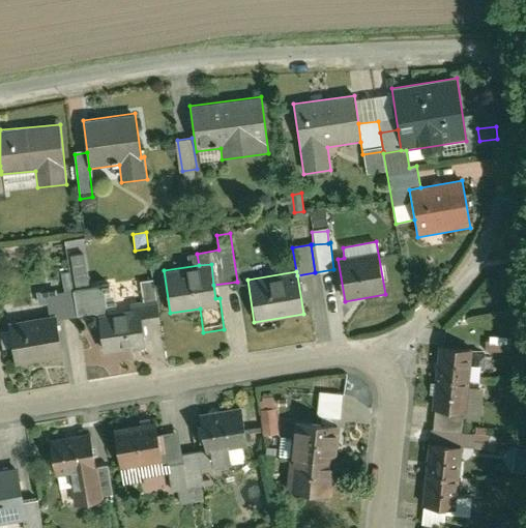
[(97,314),(111,312),(107,287),(72,292),(77,317),(97,314)]
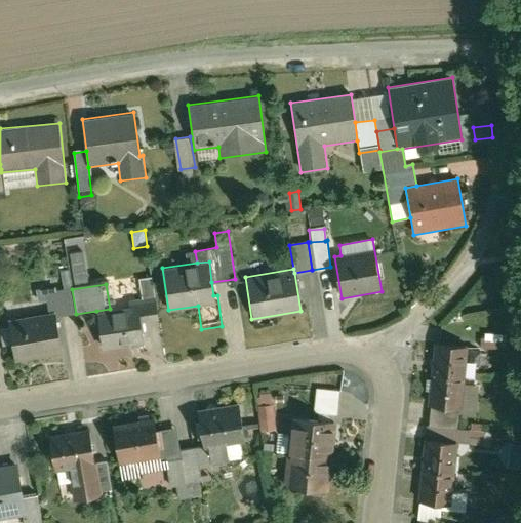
[(47,305),(48,312),(56,311),(56,316),(76,314),(72,289),(72,285),(37,289),(39,306),(47,305)]
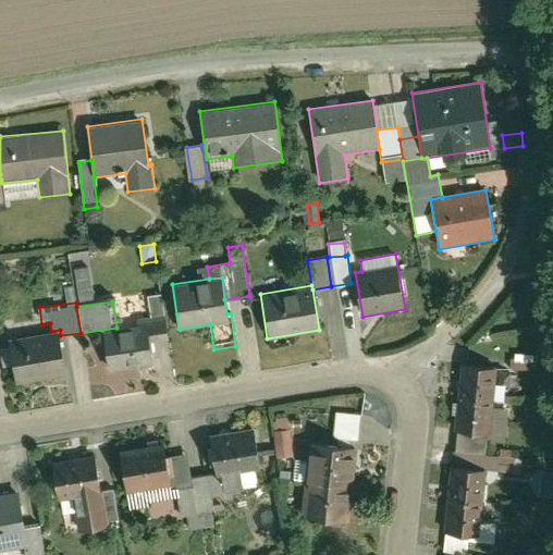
[(102,330),(108,370),(155,364),(151,344),(168,342),(163,313),(134,318),(135,324),(117,328),(102,330)]
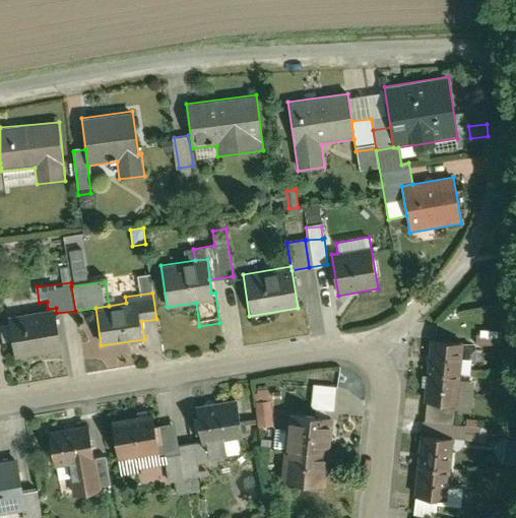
[(7,315),(14,357),(62,350),(56,313),(56,308),(48,309),(7,315)]
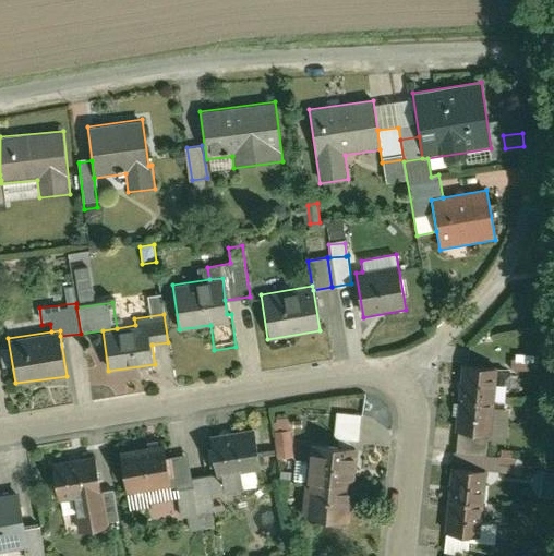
[(534,364),(515,363),(515,375),(534,375),(534,364)]
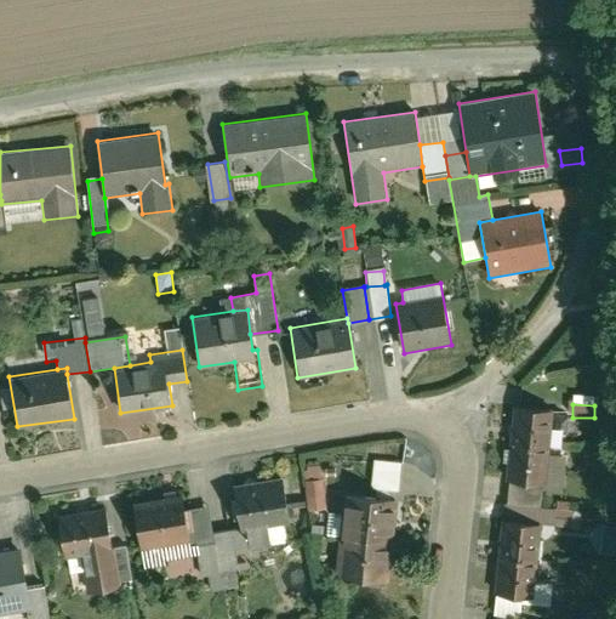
[(549,409),(512,407),(507,480),(541,482),(541,489),(562,492),(564,452),(547,450),(549,409)]
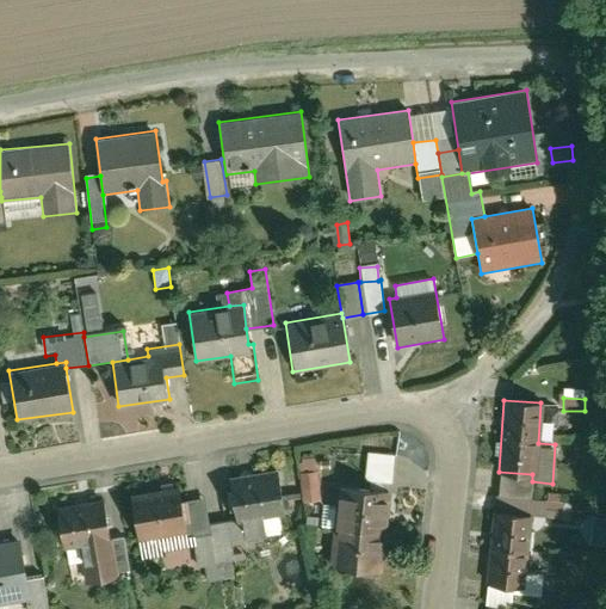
[(363,488),(390,491),(394,456),(366,454),(363,488)]
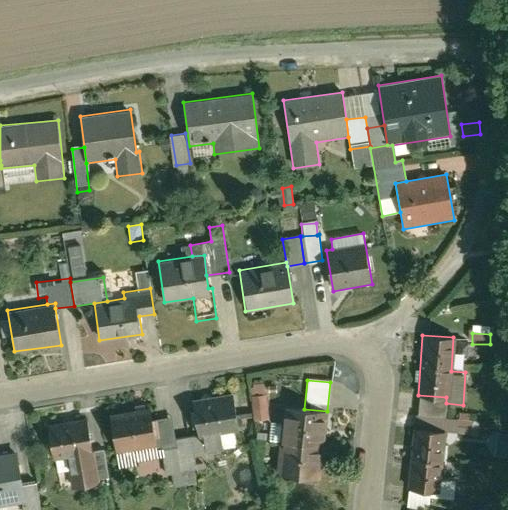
[(190,401),(196,435),(217,432),(238,428),(232,394),(190,401)]
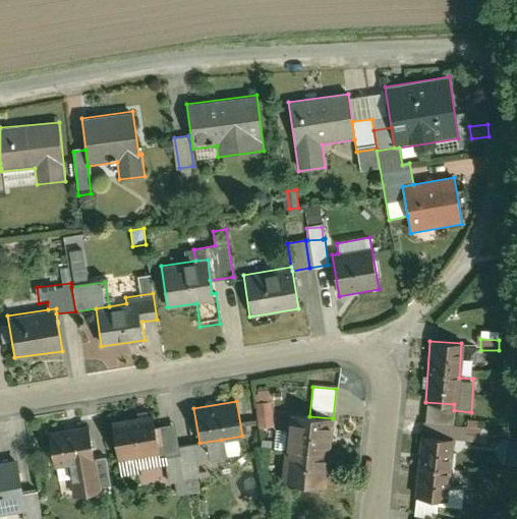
[(153,412),(109,419),(115,459),(156,452),(160,452),(156,427),(153,412)]
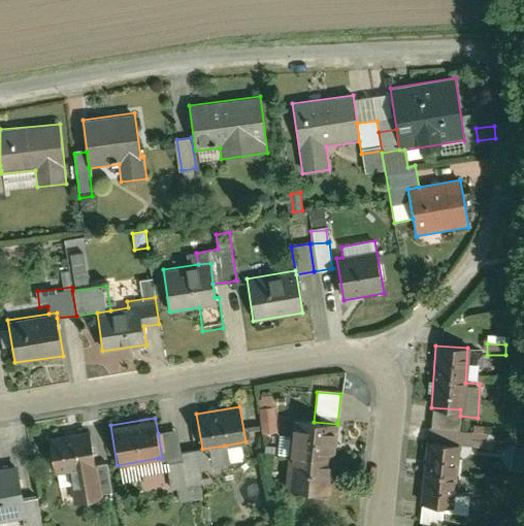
[(330,494),(337,424),(314,422),(291,419),(284,489),(330,494)]
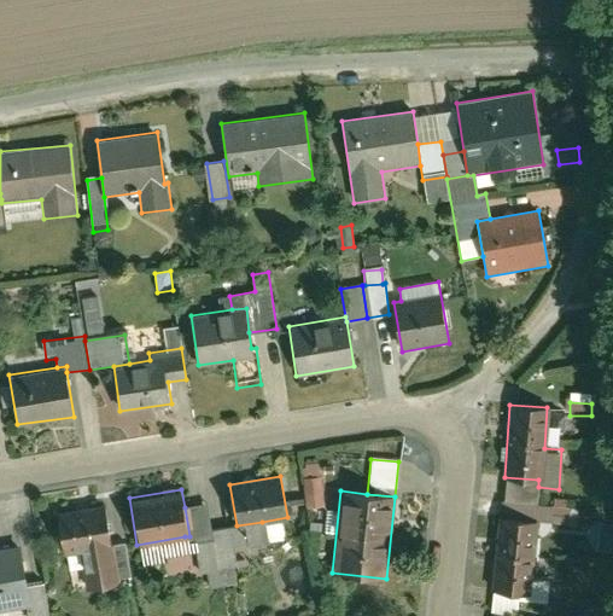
[(323,509),(322,493),(304,494),(305,510),(323,509)]
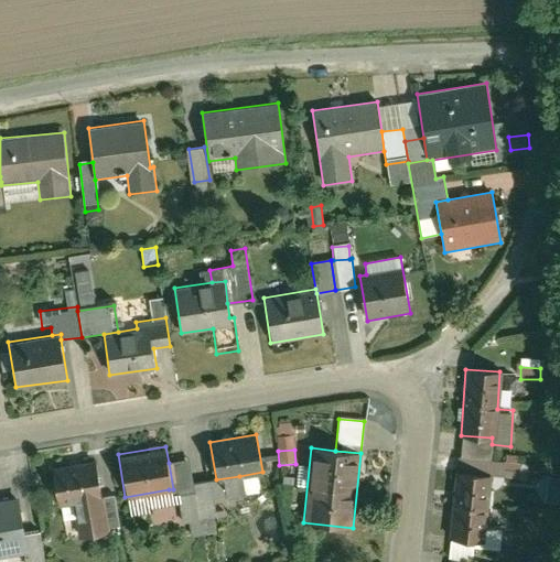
[(101,496),(96,458),(49,466),(54,506),(71,504),(76,537),(107,532),(101,496)]
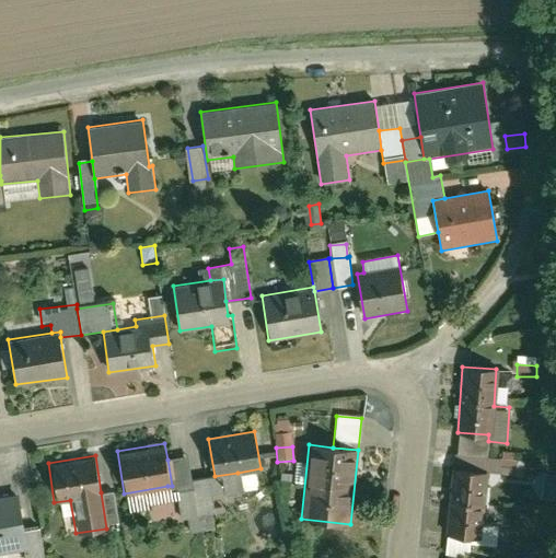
[(188,455),(168,460),(172,486),(168,486),(169,493),(176,492),(194,489),(192,480),(188,455)]
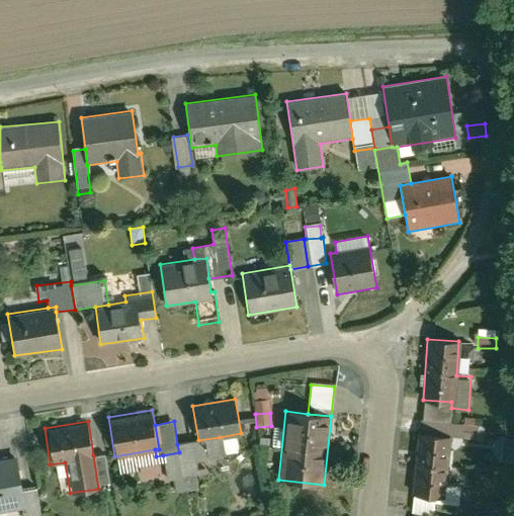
[(450,438),(418,434),(412,496),(414,496),(434,498),(444,499),(445,485),(450,438)]
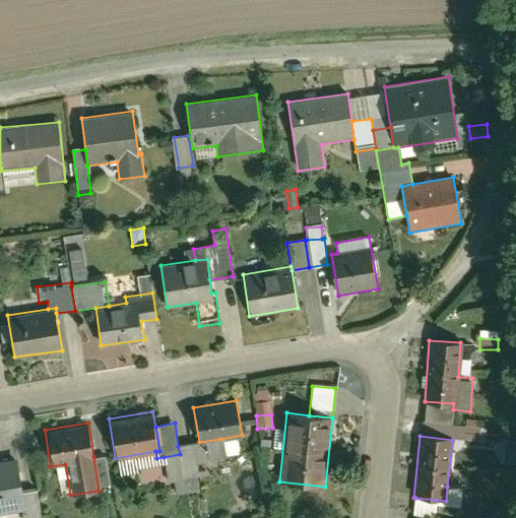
[(199,442),(178,446),(180,454),(184,480),(186,494),(199,492),(197,477),(200,477),(197,460),(204,459),(223,456),(220,439),(199,442)]
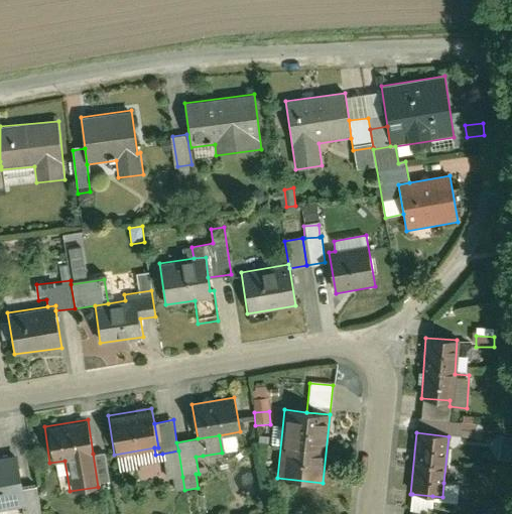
[(178,451),(162,454),(166,479),(182,477),(178,451)]
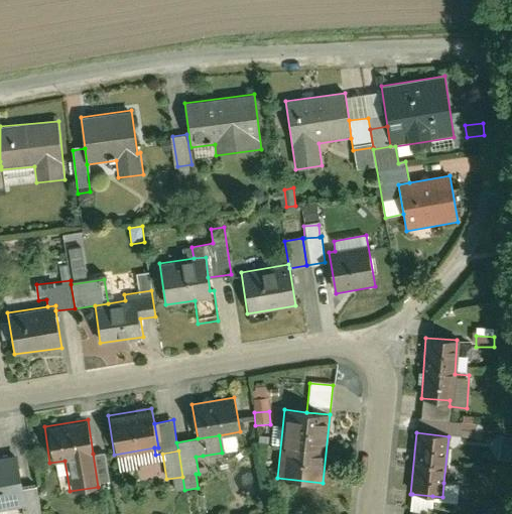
[(105,452),(93,454),(98,487),(110,485),(105,452)]
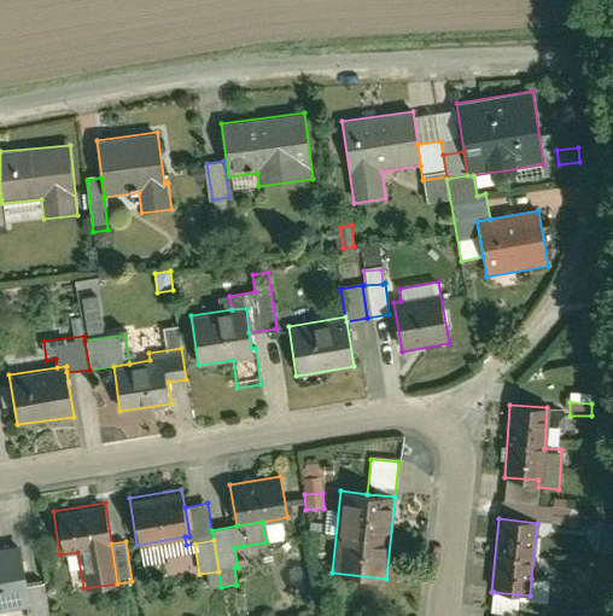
[(48,615),(42,579),(25,582),(18,544),(0,546),(0,615),(48,615)]
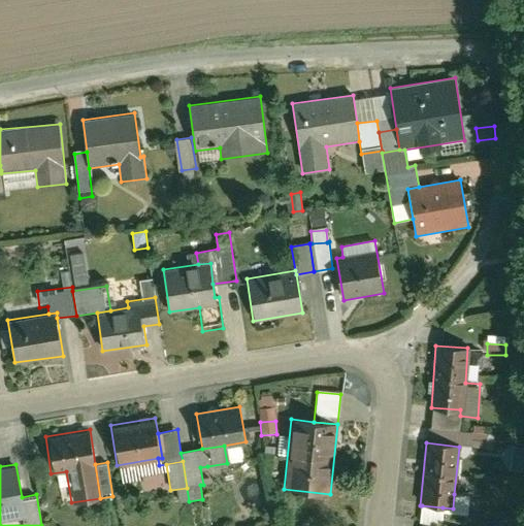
[(443,507),(441,515),(466,517),(468,496),(454,494),(453,508),(443,507)]
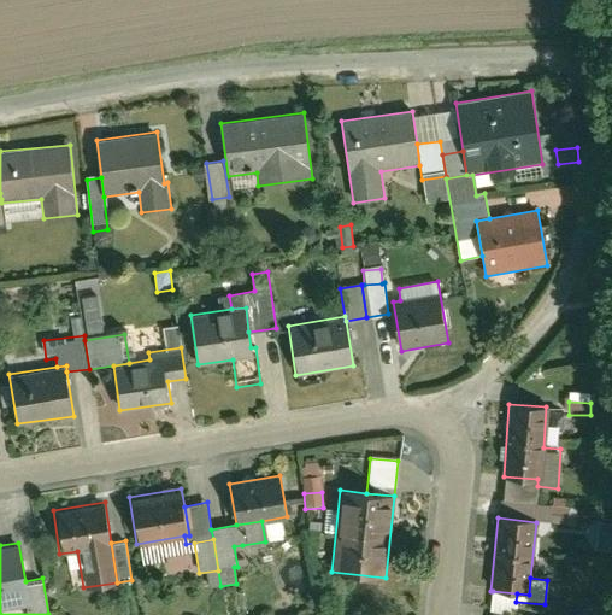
[(516,602),(517,593),(493,591),(490,614),(515,614),(516,602)]
